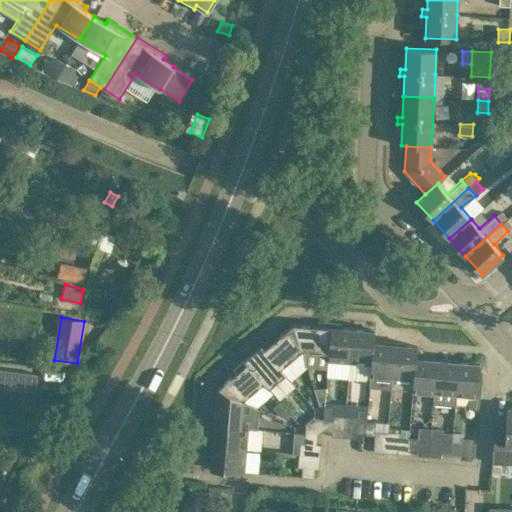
[(329,353),(332,326),(332,321),(323,321),(323,325),(293,323),(302,351),(329,353)]
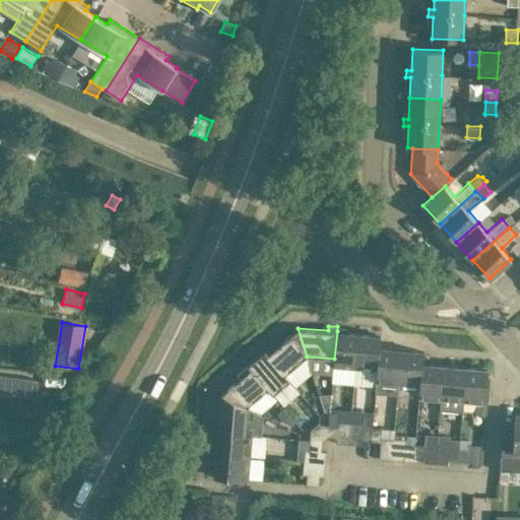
[(264,350),(285,374),(307,356),(298,328),(274,347),(271,343),(264,350)]
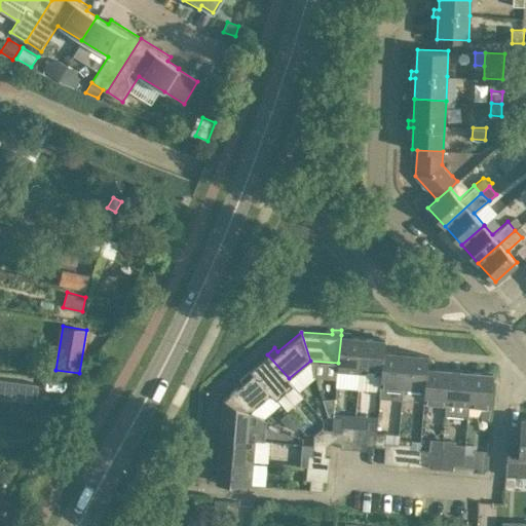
[(341,335),(338,363),(338,370),(360,372),(363,337),(341,335)]
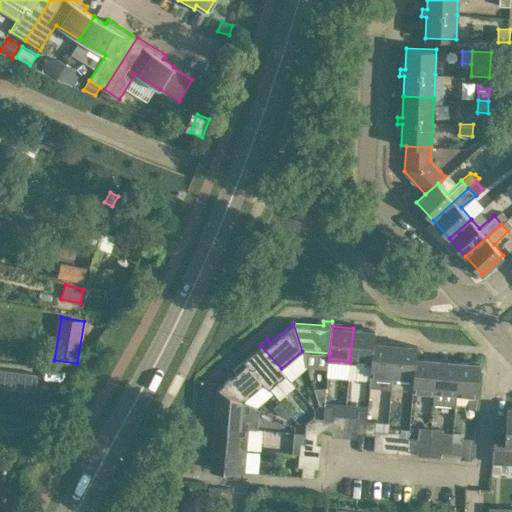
[(349,378),(371,380),(374,342),(375,330),(353,328),(350,362),(349,378)]
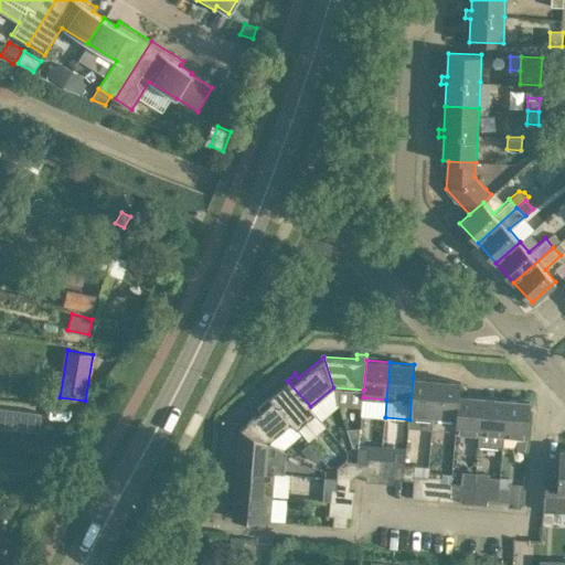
[(436,380),(413,377),(409,419),(408,427),(432,429),(436,380)]
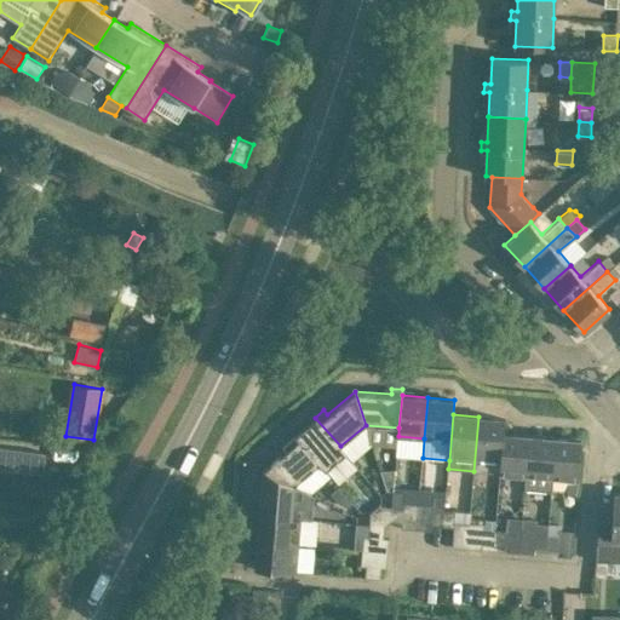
[(474,471),(500,474),(500,459),(501,459),(504,432),(505,423),(505,418),(478,417),(474,471)]
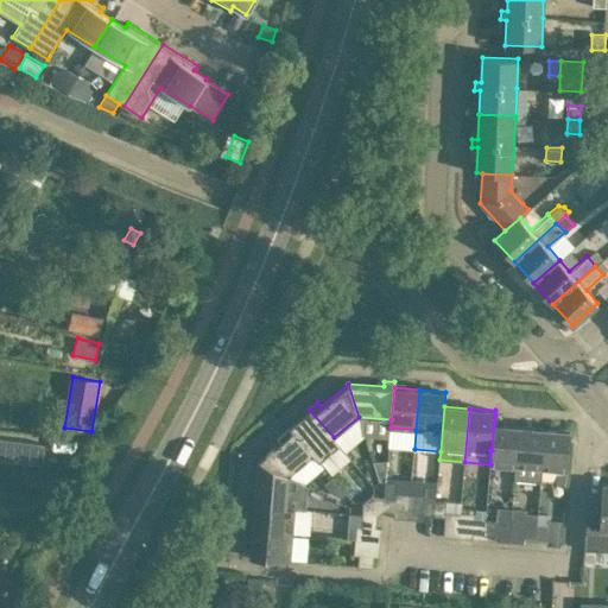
[(318,461),(320,460),(330,472),(348,457),(344,453),(346,451),(334,437),(309,410),(290,426),(314,454),(312,455),(318,461)]
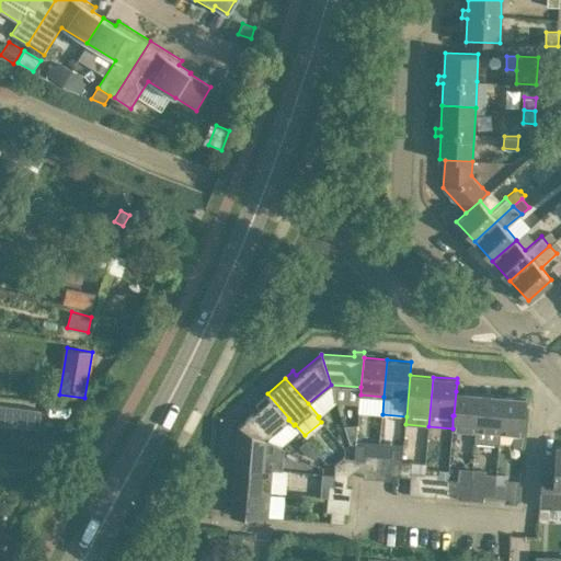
[(453,415),(453,428),(476,430),(479,393),(456,391),(454,415),(453,415)]
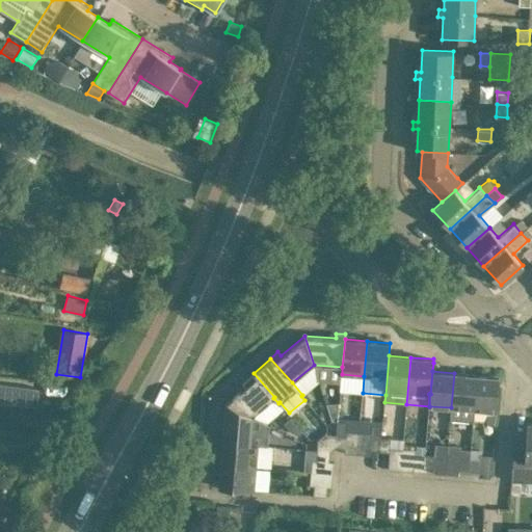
[(249,382),(227,402),(253,416),(273,398),(274,397),(254,373),(246,378),(249,382)]
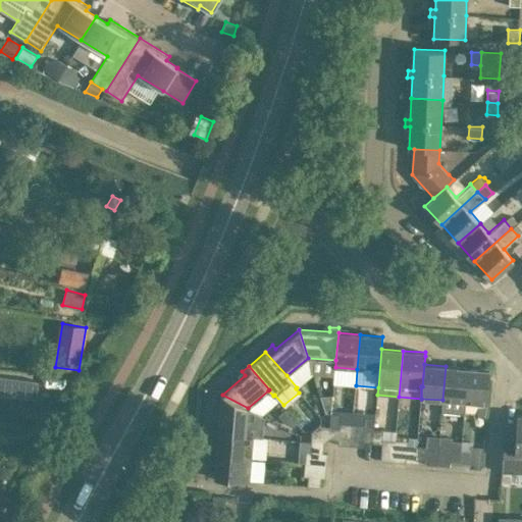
[(468,368),(446,366),(442,400),(441,412),(464,414),(465,402),(468,368)]
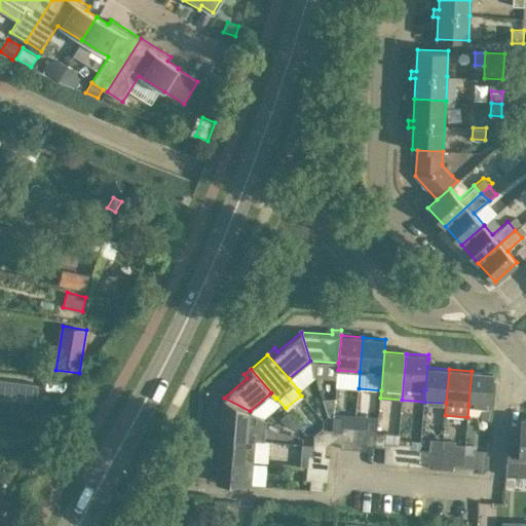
[(494,373),(472,371),(468,405),(483,406),(482,418),(490,419),(494,373)]
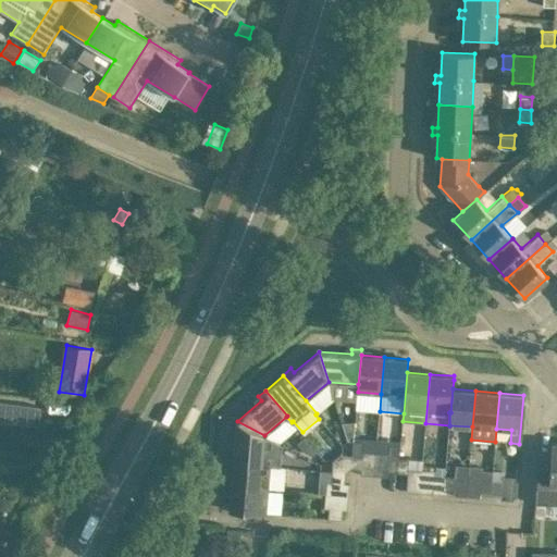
[(0,400),(0,421),(39,426),(41,406),(0,400)]
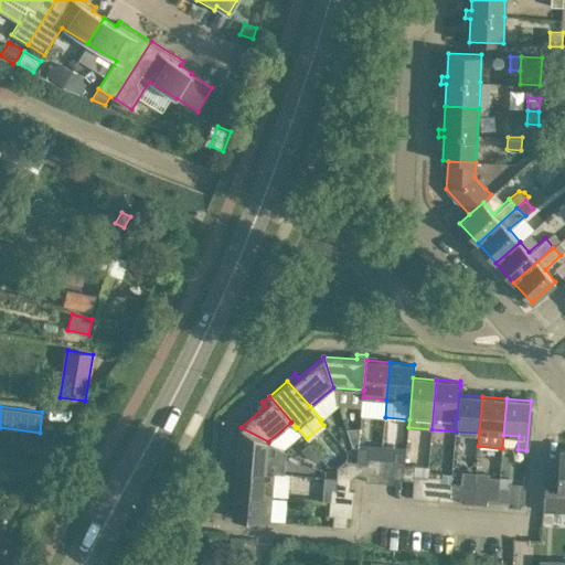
[(268,441),(241,427),(237,460),(233,459),(232,470),(236,470),(237,470),(266,472),(266,471),(268,441)]
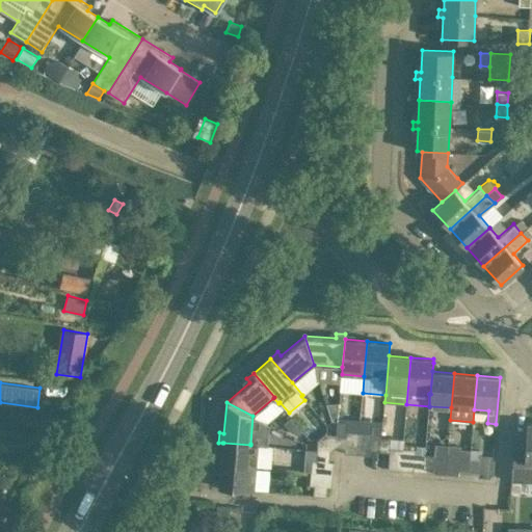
[(21,407),(19,425),(35,427),(37,409),(21,407)]
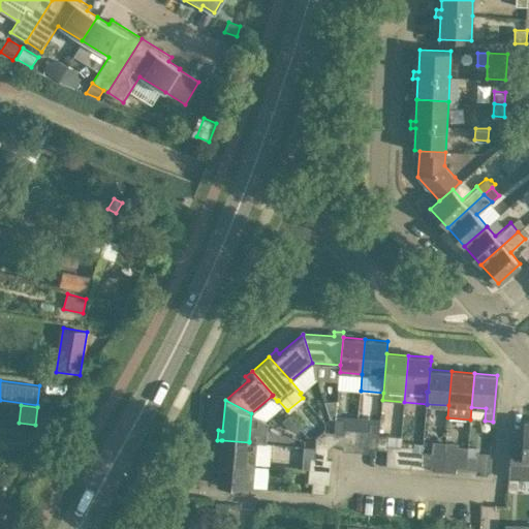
[(341,450),(355,452),(358,429),(344,428),(345,418),(335,417),(334,431),(333,445),(341,446),(341,450)]
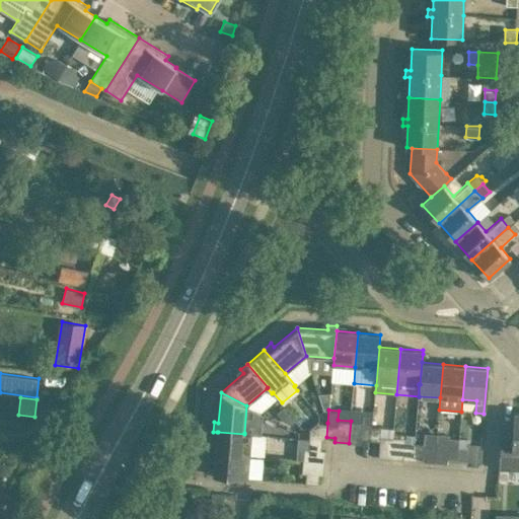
[(518,469),(518,413),(514,413),(513,437),(501,436),(499,468),(518,469)]
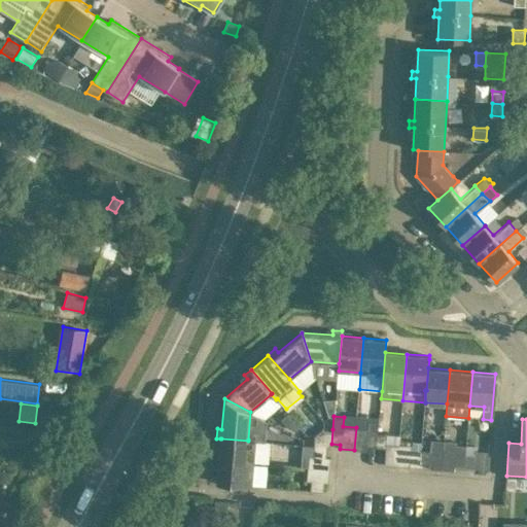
[(366,446),(376,447),(377,433),(378,421),(367,421),(367,428),(356,427),(354,450),(366,451),(366,446)]
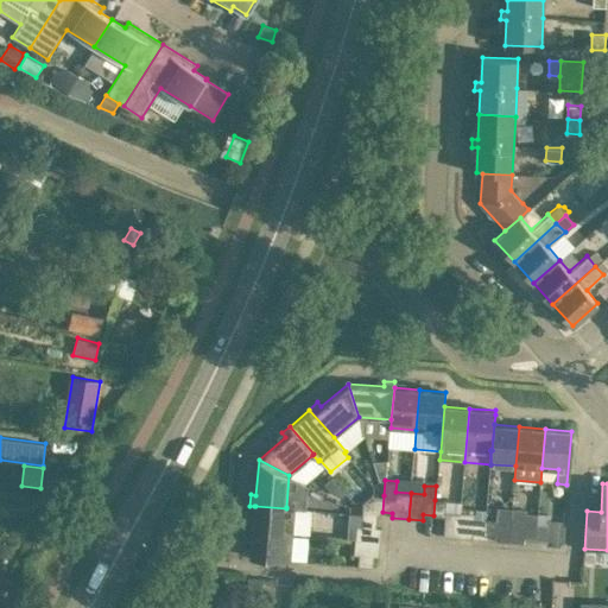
[(377,512),(378,494),(372,494),(362,502),(362,511),(377,512)]
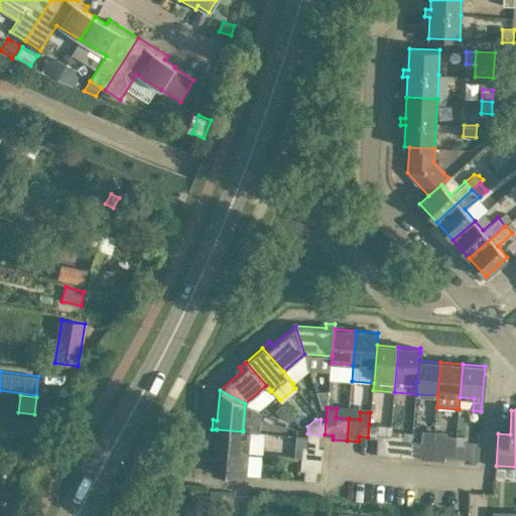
[(377,438),(377,455),(389,456),(391,434),(378,433),(378,425),(369,424),(368,437),(377,438)]
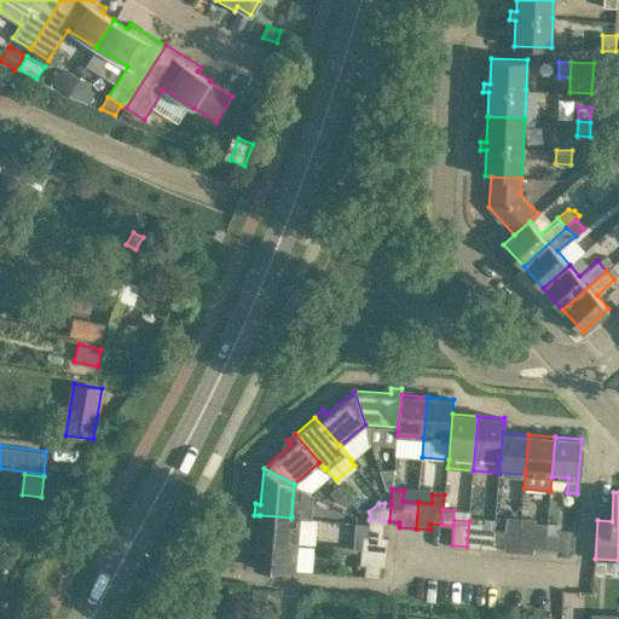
[(298,542),(300,518),(291,516),(291,518),(260,515),(259,515),(258,542),(298,544),(298,542)]
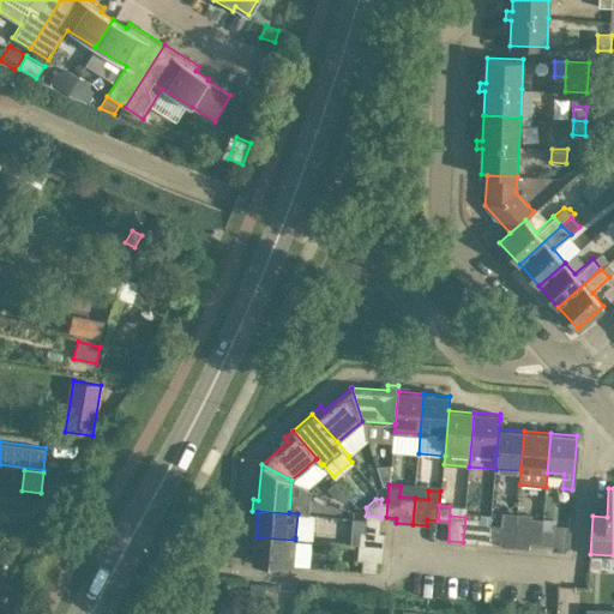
[(517,522),(515,547),(528,548),(528,543),(541,543),(542,519),(531,518),(531,515),(518,513),(517,522)]
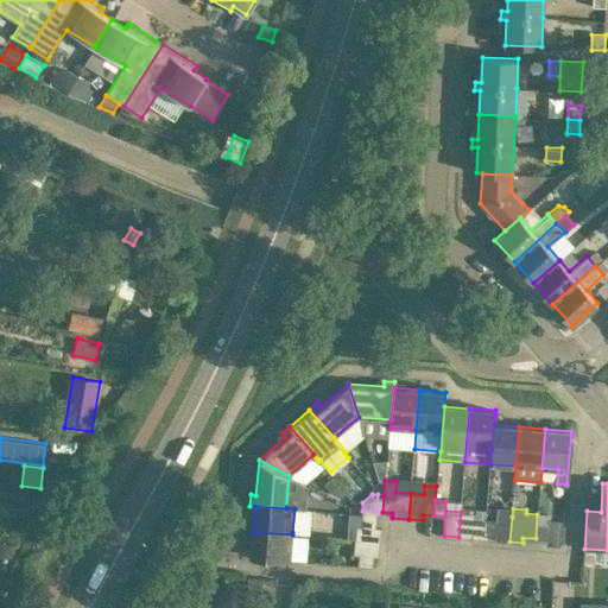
[(375,527),(377,515),(361,514),(361,525),(355,525),(354,540),(380,543),(381,527),(375,527)]
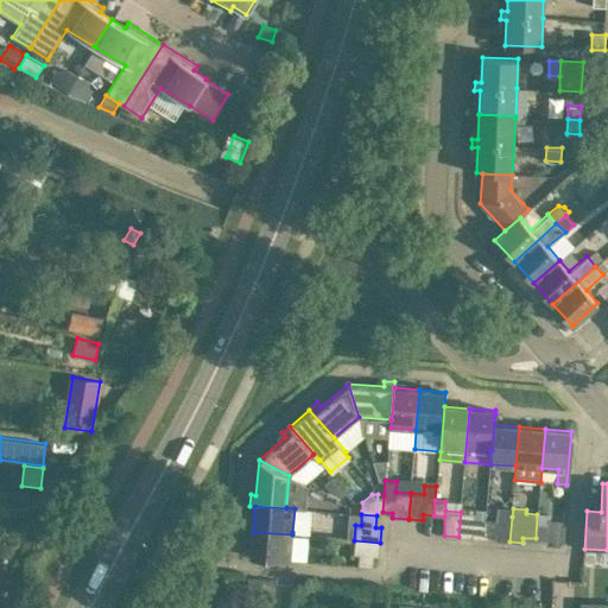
[(494,540),(510,542),(512,517),(511,517),(496,515),(495,520),(486,519),(485,534),(495,536),(494,540)]
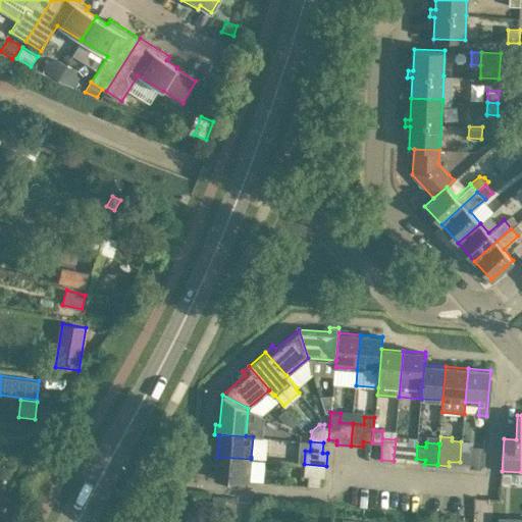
[(417,446),(408,446),(407,459),(416,459),(417,446)]
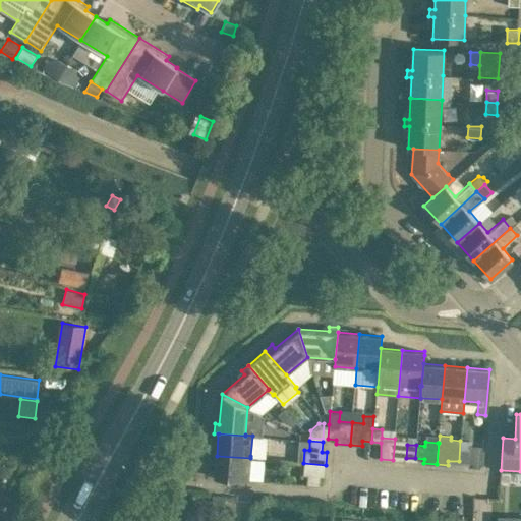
[(467,462),(468,449),(460,449),(459,461),(467,462)]
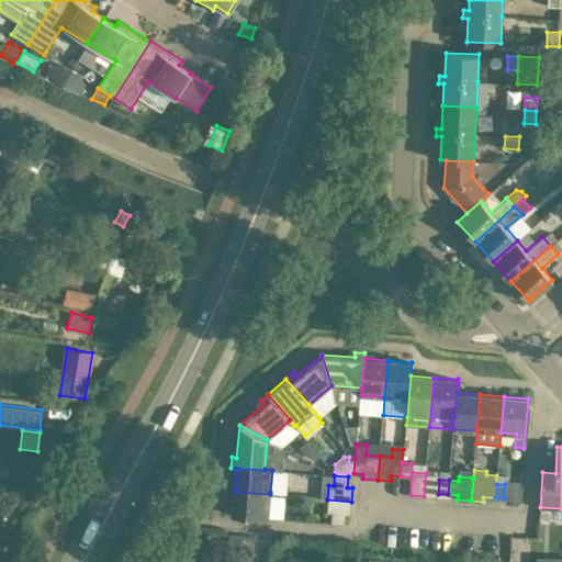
[(232,515),(268,518),(270,494),(234,492),(232,515)]
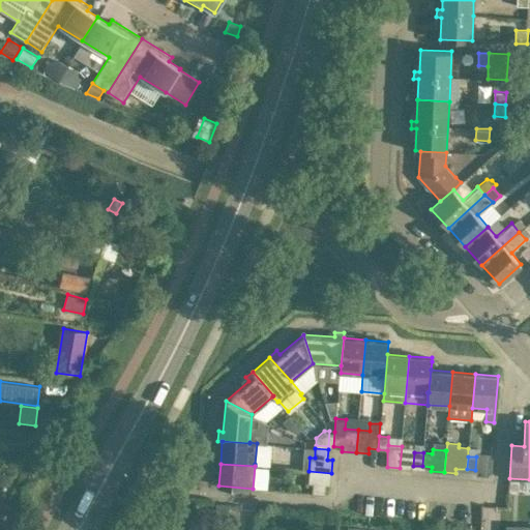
[(313,483),(312,494),(324,495),(325,486),(313,483)]
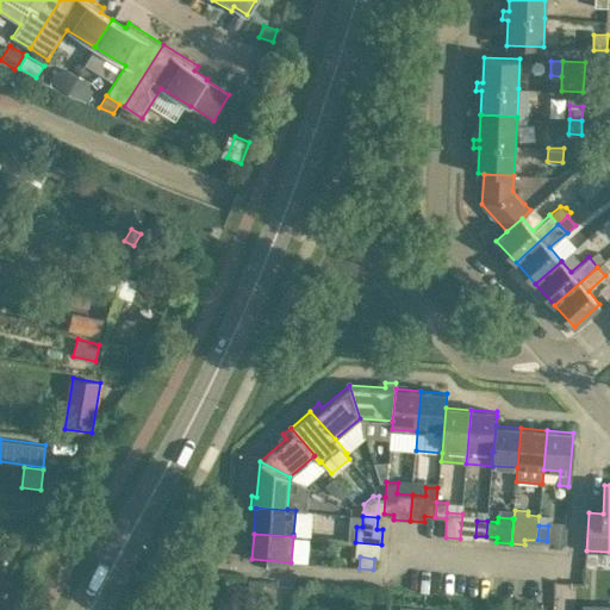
[(259,582),(248,580),(247,591),(257,592),(259,582)]
